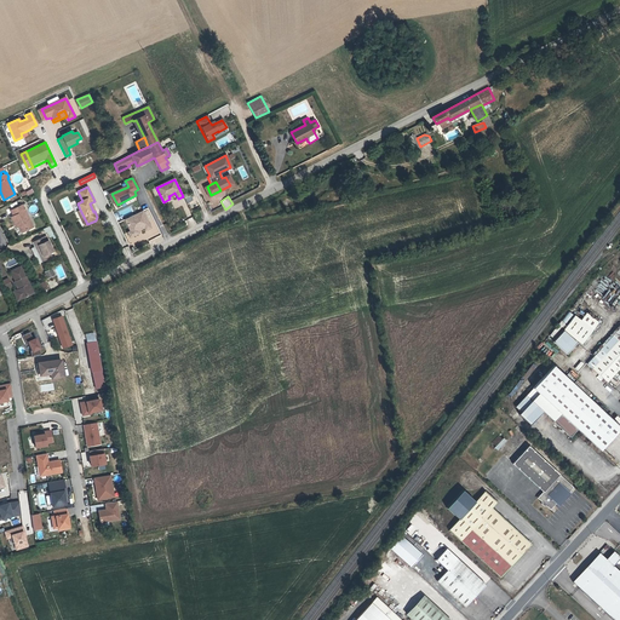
[(11,211),(13,216),(18,225),(22,233),(33,227),(22,205),(11,211)]
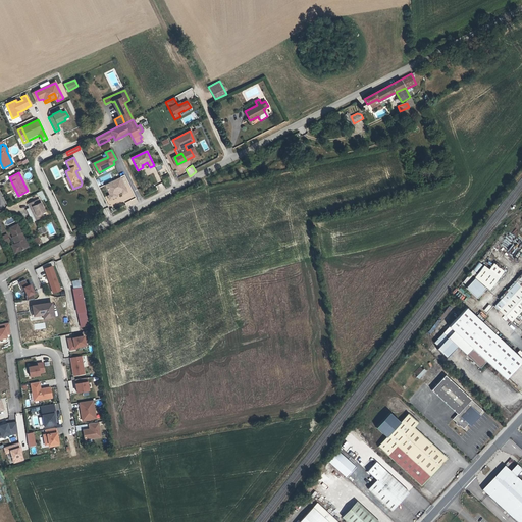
[(73,189),(67,176),(65,177),(71,190),(73,189)]
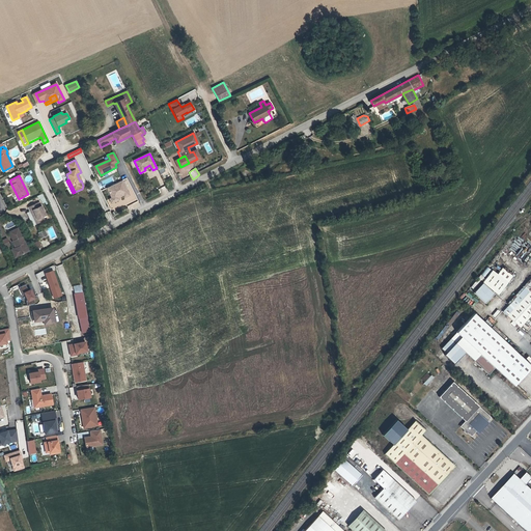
[(123,196),(124,197),(129,195),(122,180),(107,188),(112,198),(122,193),(123,196)]
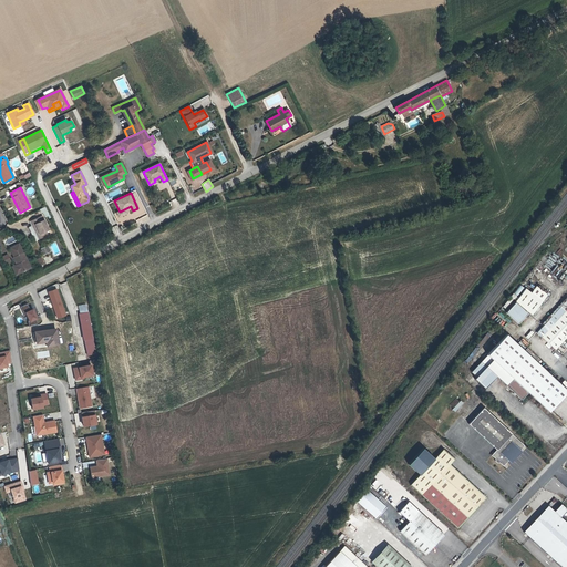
[(126,214),(126,212),(132,209),(131,206),(120,212),(116,213),(119,217),(126,214)]
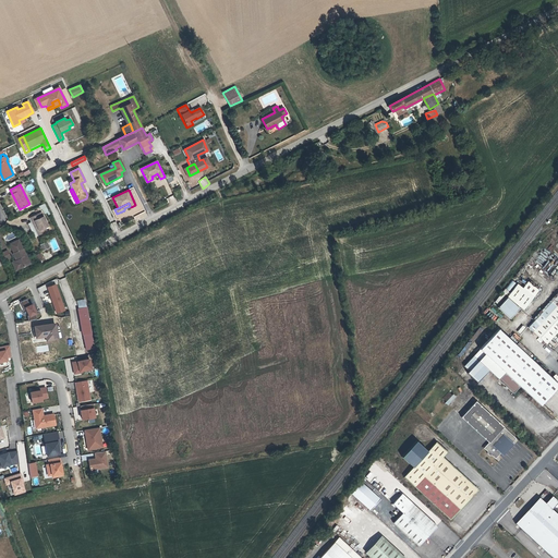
[(29,218),(32,222),(34,221),(38,230),(36,231),(38,235),(47,231),(45,227),(48,226),(41,213),(29,218)]
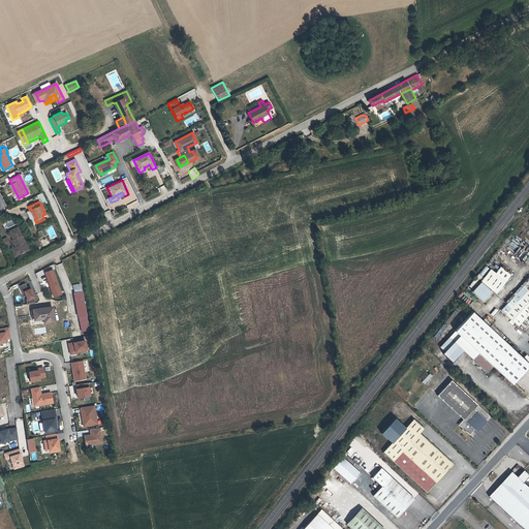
[(31,220),(34,219),(36,218),(32,210),(30,211),(27,212),(31,220)]
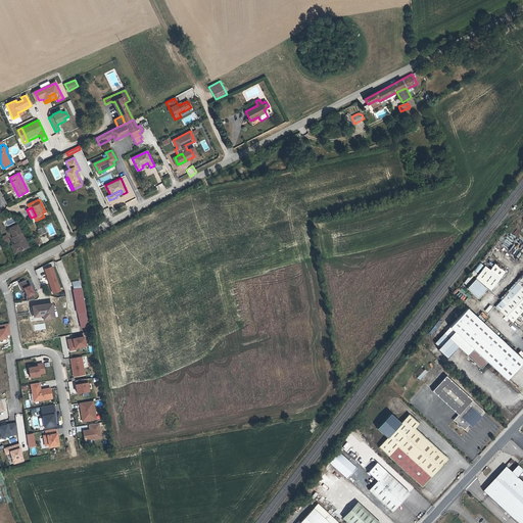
[(9,229),(11,233),(19,229),(17,225),(9,229)]
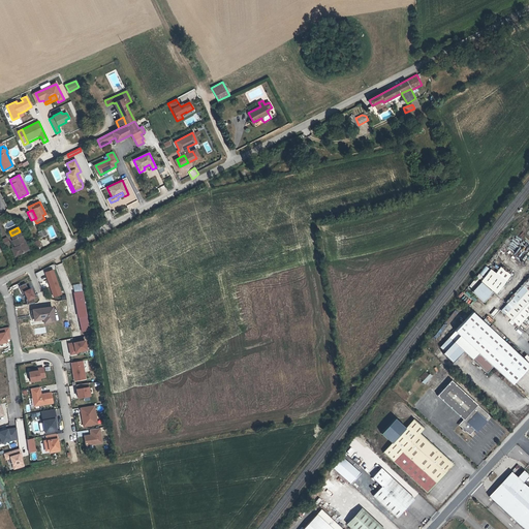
[(16,247),(20,255),(29,250),(20,231),(11,236),(13,240),(11,240),(16,247)]
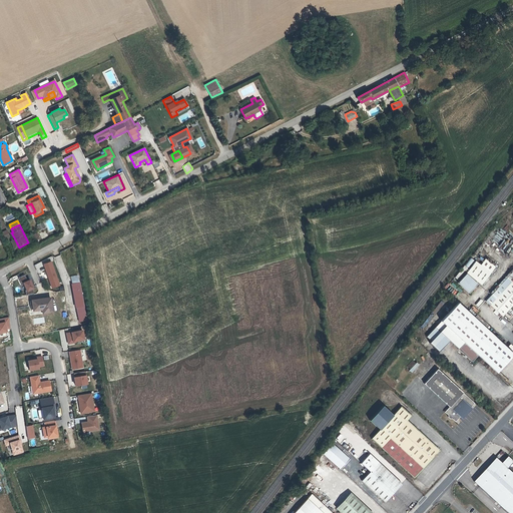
[(1,233),(3,238),(9,236),(6,230),(1,233)]
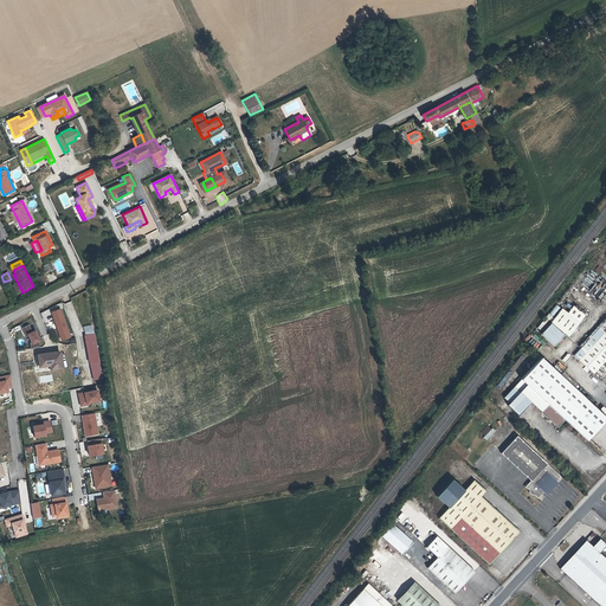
[(44,275),(37,278),(42,287),(49,283),(44,275)]
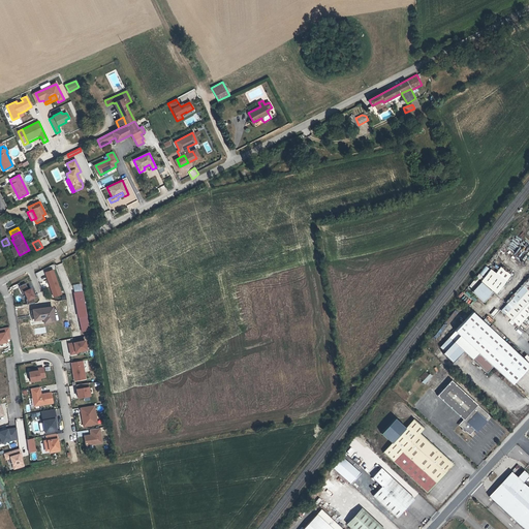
[(483,272),(484,273),(484,274),(502,289),(515,276),(503,267),(498,273),(490,266),(486,271),(485,270),(483,272)]
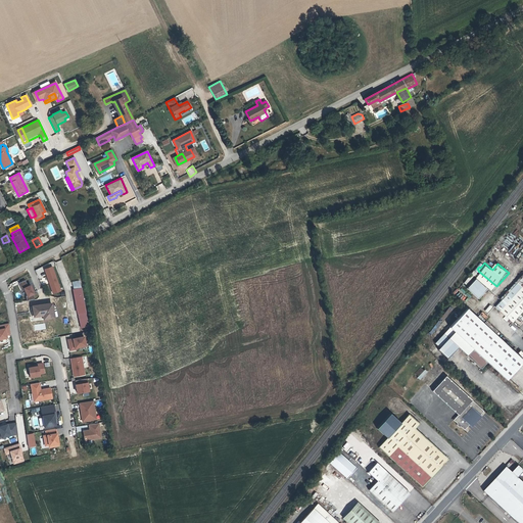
[(39,281),(43,280),(44,283),(46,282),(42,268),(35,269),(39,281)]
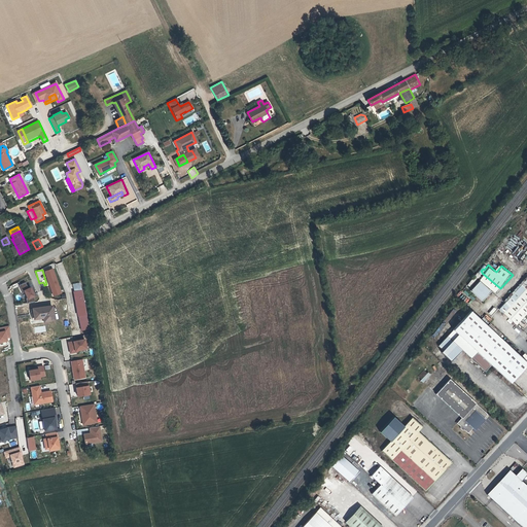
[(54,295),(61,292),(55,275),(47,278),(54,295)]
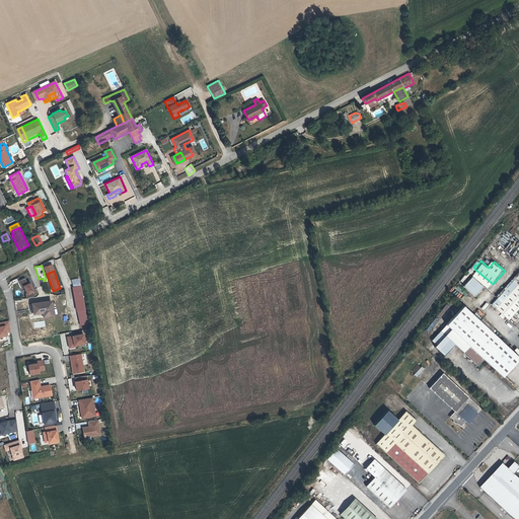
[(462,286),(474,297),(488,282),(476,272),(462,286)]
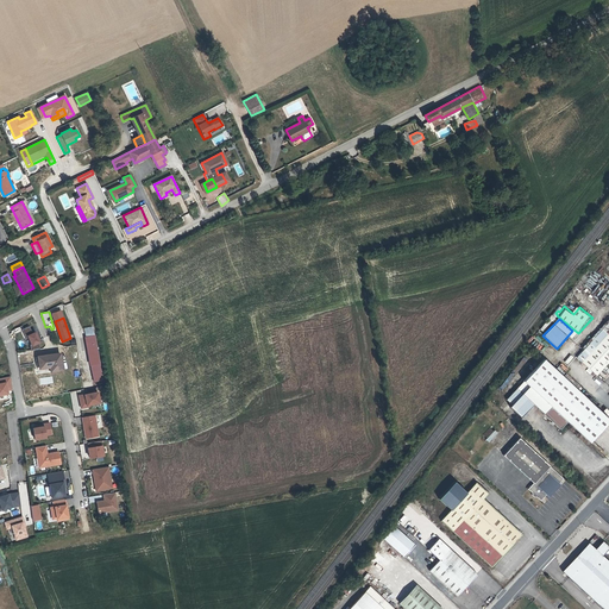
[(596,376),(608,360),(608,336),(608,334),(608,336),(602,330),(590,343),(595,349),(582,363),(596,376)]
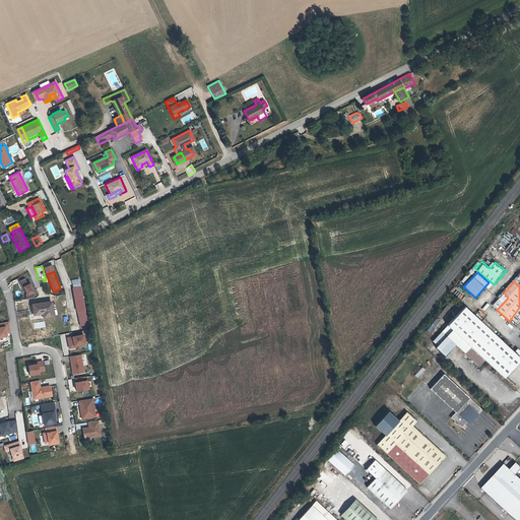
[(22,286),(26,297),(35,294),(30,283),(22,286)]
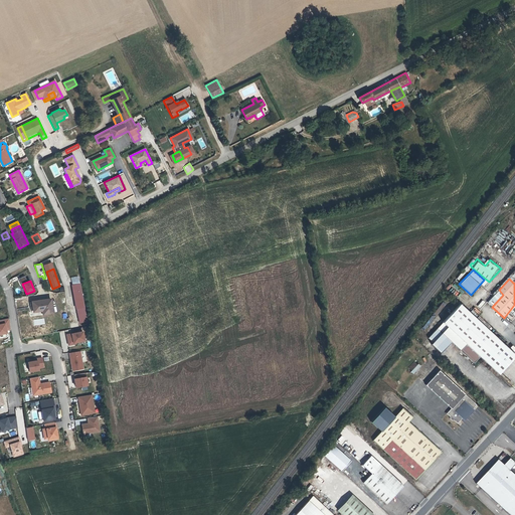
[(72,285),(78,321),(86,319),(79,284),(72,285)]
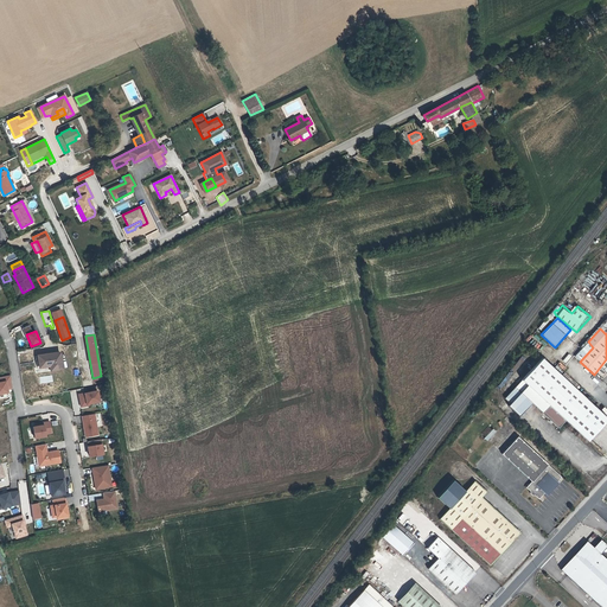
[(588,342),(574,357),(580,362),(593,347),(588,342)]
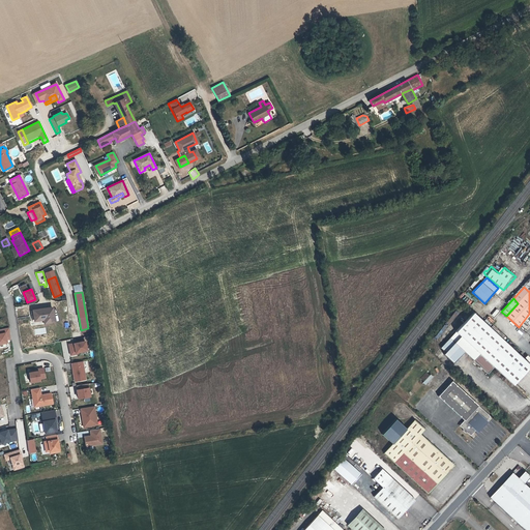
[(52,307),(33,311),(35,320),(43,319),(45,323),(54,321),(52,307)]
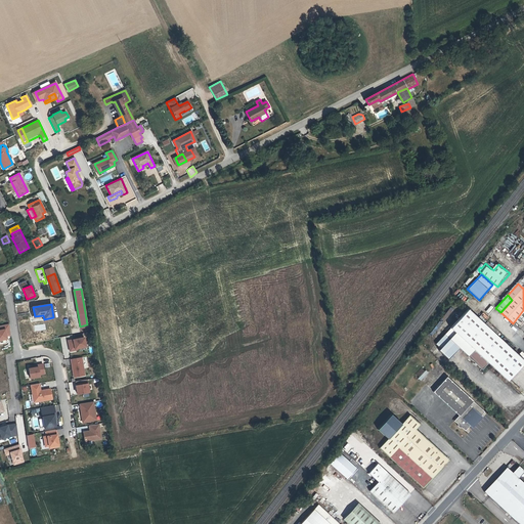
[(488,363),(506,344),(468,309),(463,315),(436,344),(440,348),(438,350),(448,359),(459,348),(465,342),(474,350),(468,357),(482,369),(488,363)]
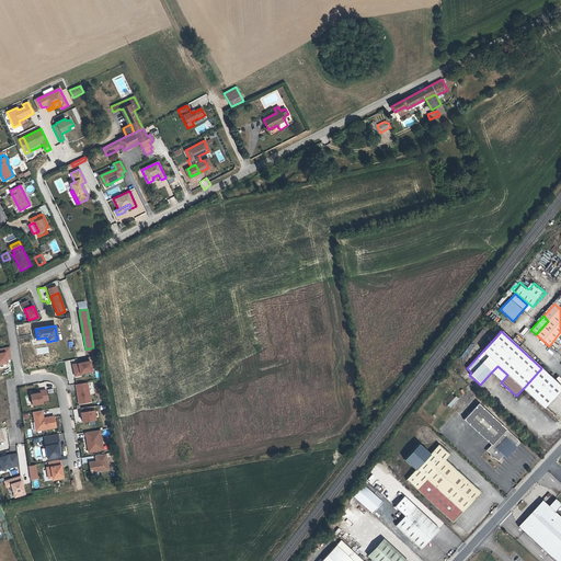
[(517,334),(513,340),(518,345),(524,341),(517,334)]
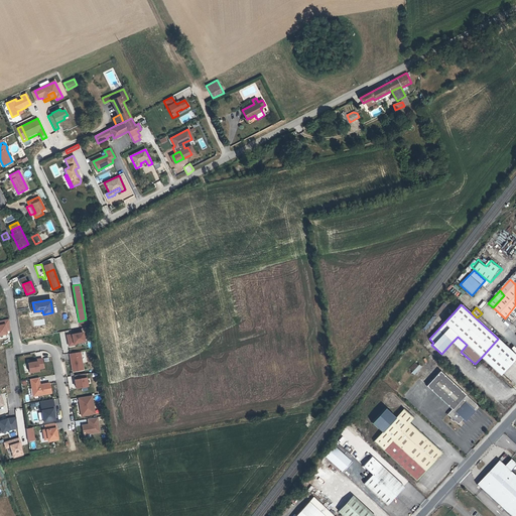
[(84,332),(68,336),(70,346),(75,345),(75,344),(77,343),(86,341),(84,332)]
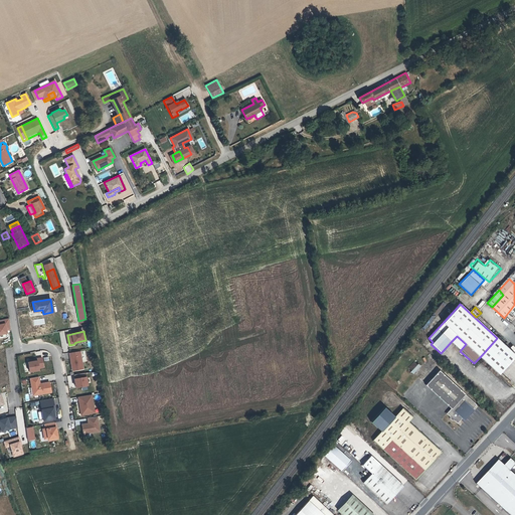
[(451,342),(460,351),(466,344),(457,336),(451,342)]
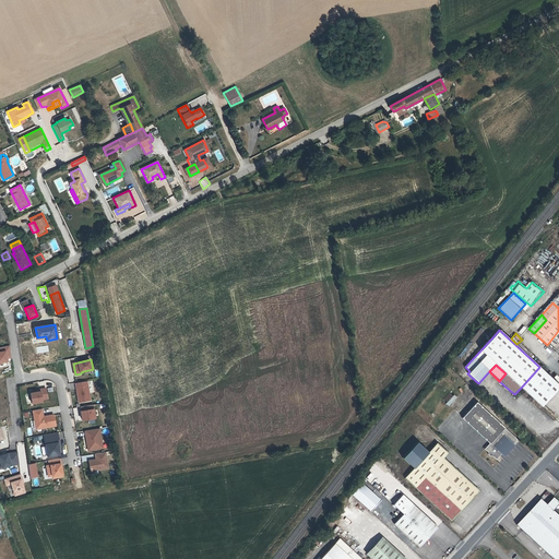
[(558,385),(539,367),(521,388),(540,406),(558,385)]
